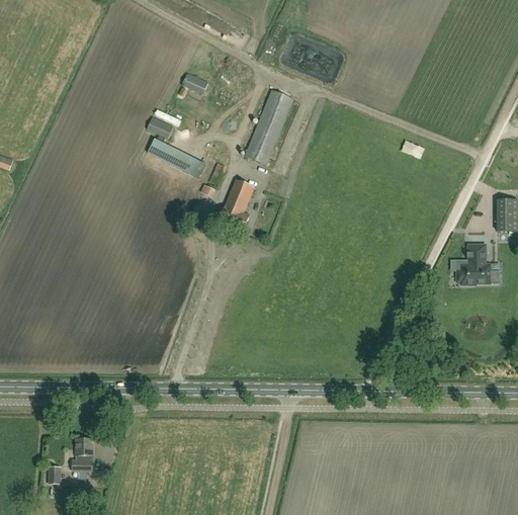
[(208,81),(187,73),(182,84),(203,93),(208,81)]
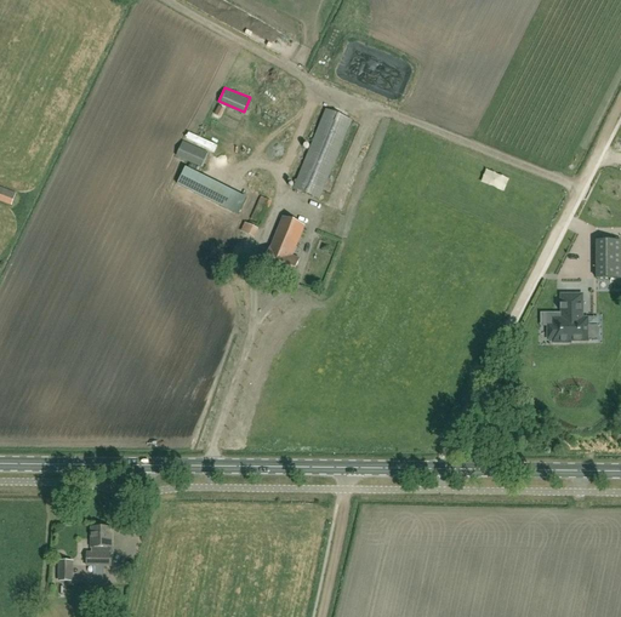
[(224,106),(218,103),(215,112),(220,114),(224,106)]
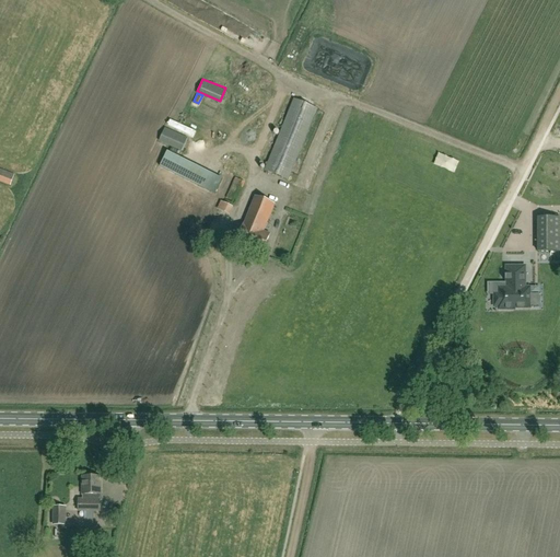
[(288,177),(317,106),(293,97),(265,167),(288,177)]
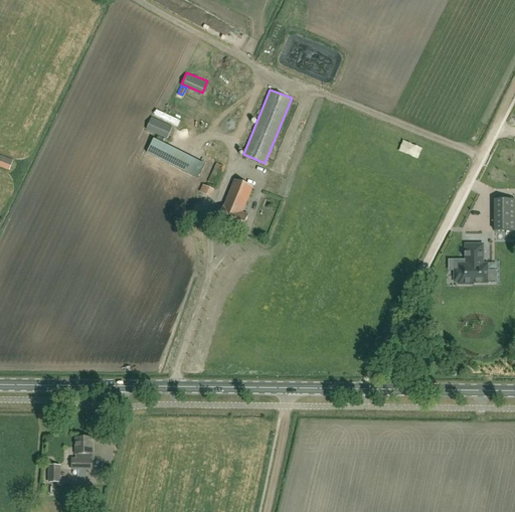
[(172,125),(151,116),(146,128),(167,137),(172,125)]
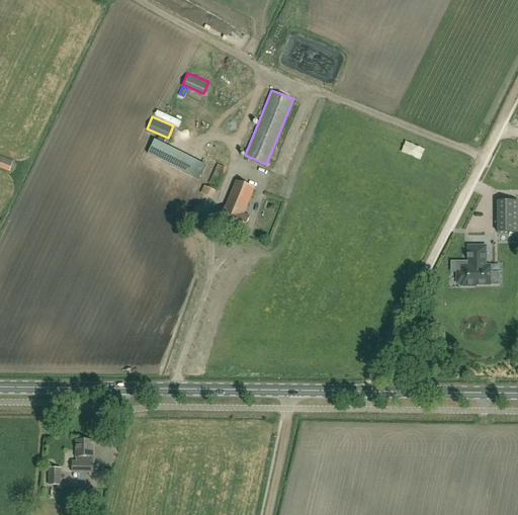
[(205,163),(154,137),(147,151),(198,177),(205,163)]
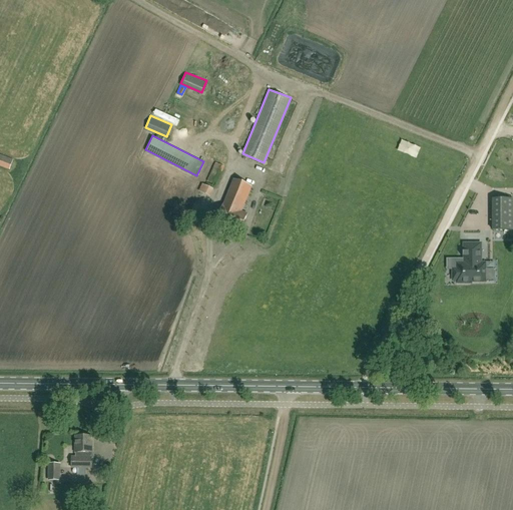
[(0,163),(9,167),(13,157),(0,152),(0,163)]
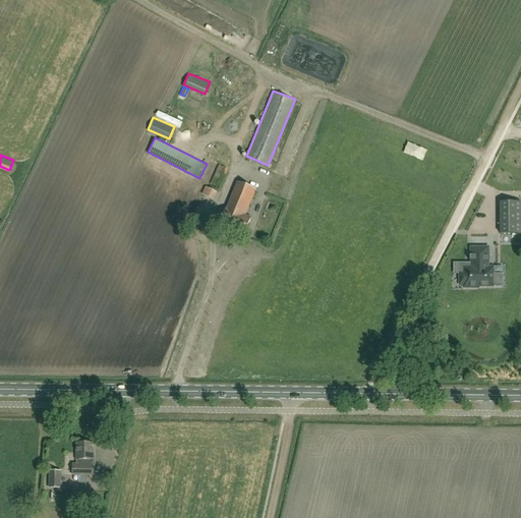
[(219,163),(209,184),(218,188),(228,167),(219,163)]
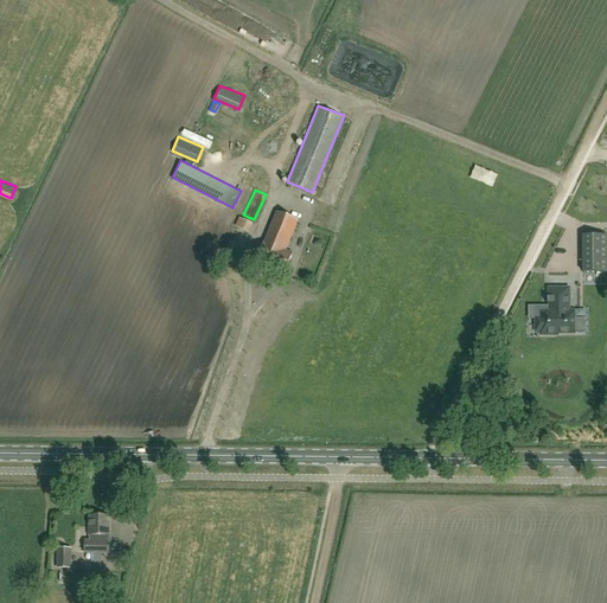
[(255,261),(261,263),(283,273),(293,251),(286,248),(298,219),(276,210),(264,239),(255,261)]
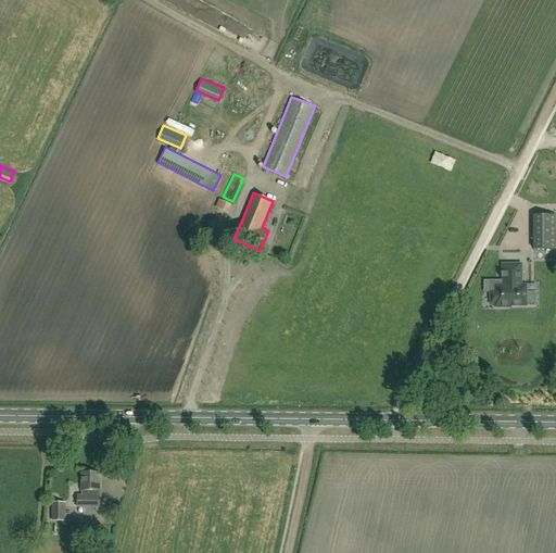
[(229,210),(232,202),(219,196),(216,204),(229,210)]
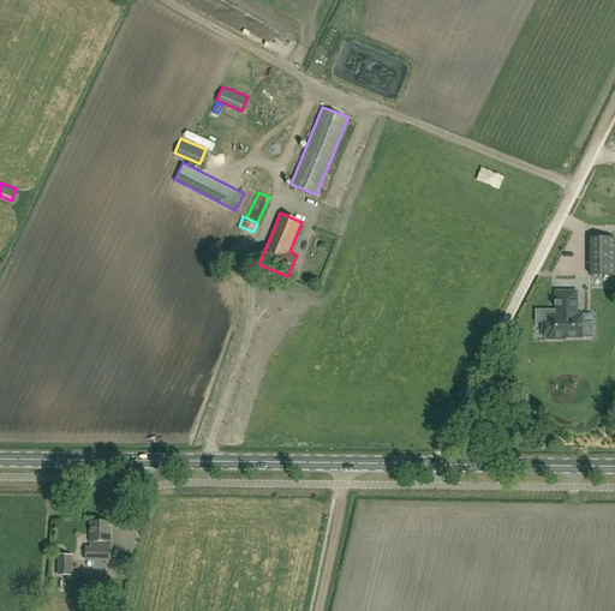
[(591,274),(614,274),(614,237),(591,237),(591,274)]
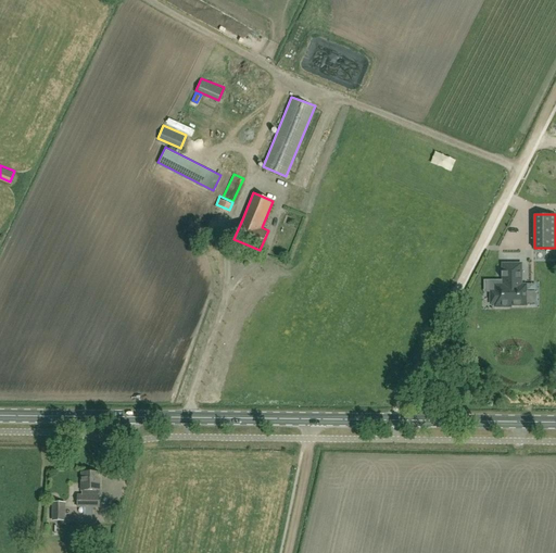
[(491,290),(491,302),(495,302),(495,305),(505,305),(505,303),(527,303),(527,301),(535,301),(535,290),(527,290),(527,284),(519,284),(519,279),(521,279),(521,263),(503,263),(503,278),(503,279),(505,279),(505,284),(495,284),(495,290),(491,290)]
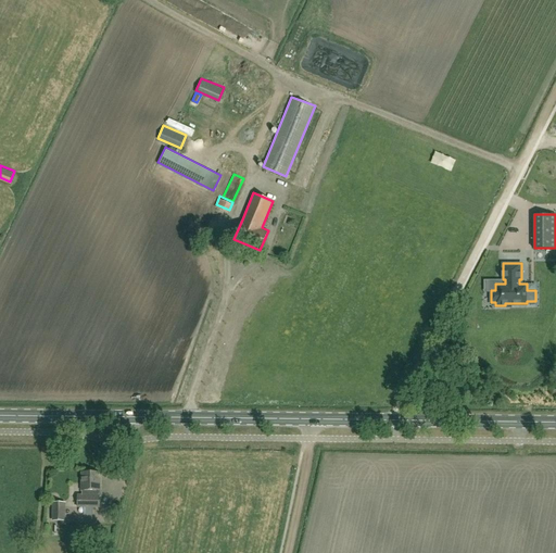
[(526,385),(526,373),(507,372),(507,385),(526,385)]
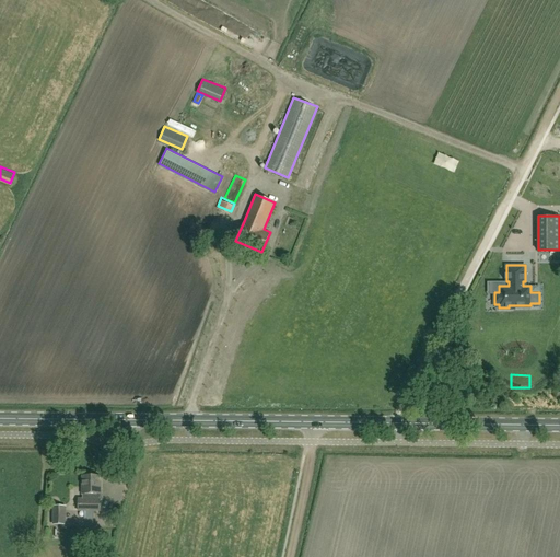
[(100,497),(101,474),(83,474),(83,497),(79,497),(79,509),(100,509),(100,497)]
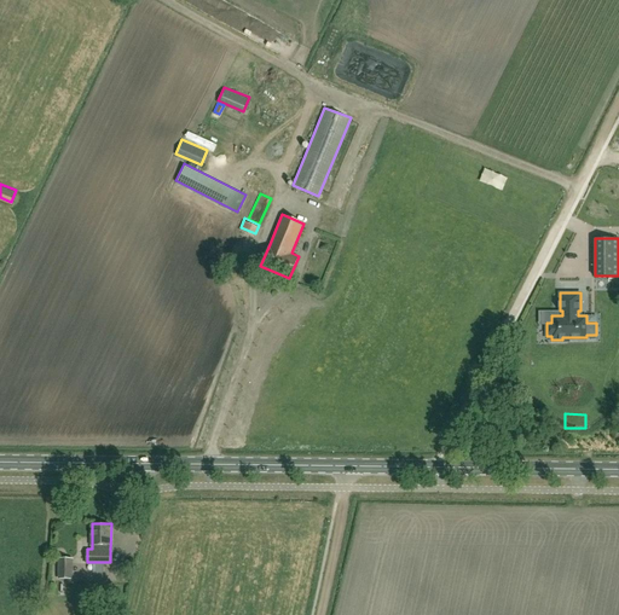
[(73,578),(73,557),(58,557),(58,578),(73,578)]
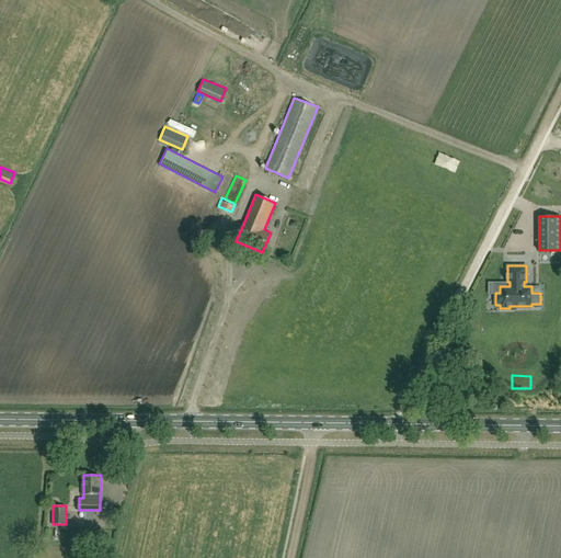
All buildings are outlined.
